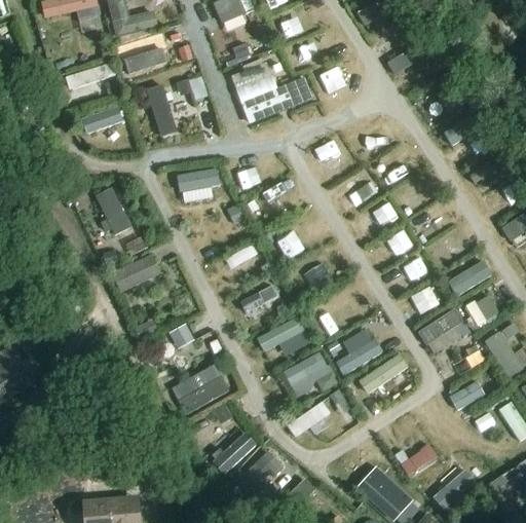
[(50,0),(41,2),(45,17),(77,10),(82,33),(103,28),(97,0),(50,0)]
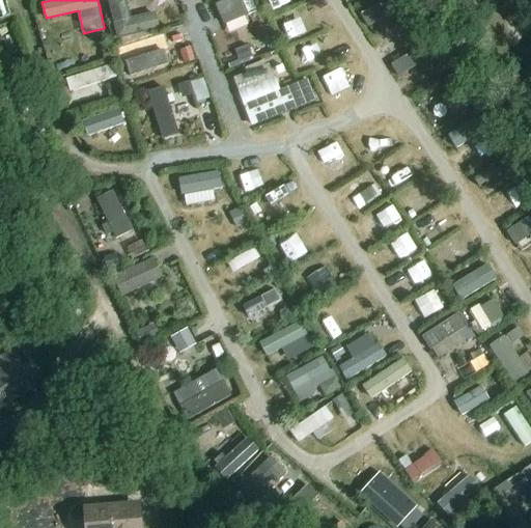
[(109,2),(109,3),(117,37),(157,28),(154,14),(129,19),(124,0),(116,0),(109,2)]
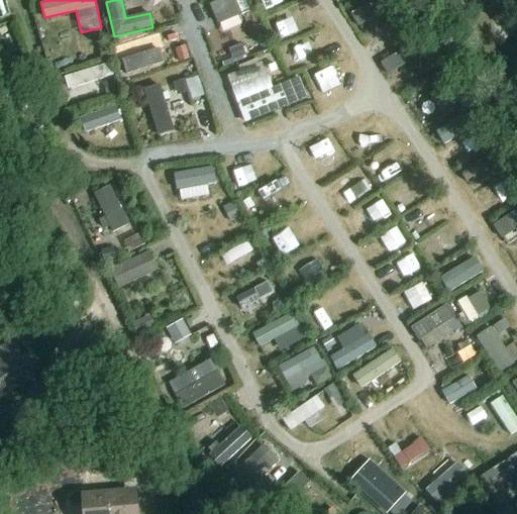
[(215,0),(202,5),(207,18),(230,10),(226,0),(215,0)]
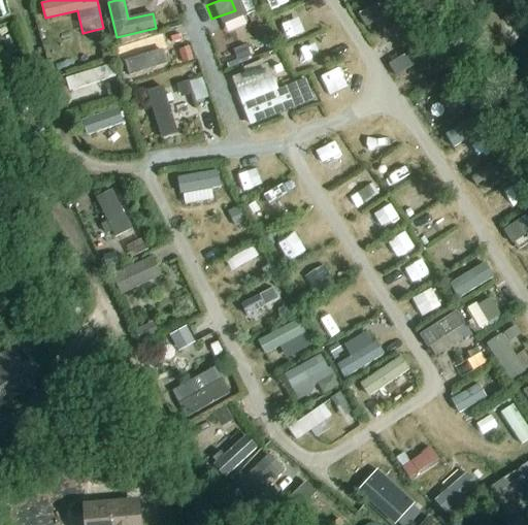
[(380,0),(357,12),(363,25),(396,7),(392,0),(380,0)]
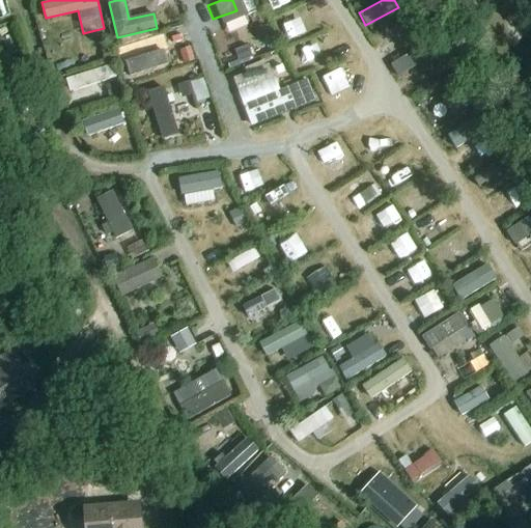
[(291,17),(281,21),(289,40),(300,36),(291,17)]
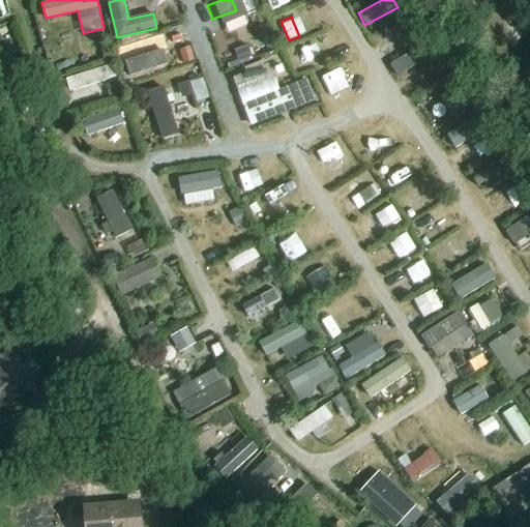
[(282,47),(292,78),(324,66),(353,48),(339,21),(282,47)]
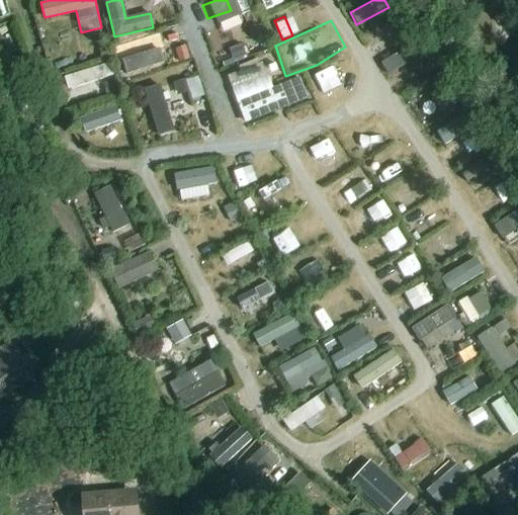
[(258,24),(248,27),(250,35),(261,32),(258,24)]
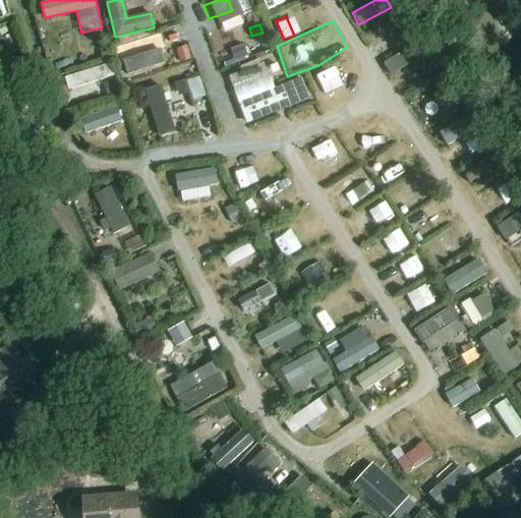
[(237,32),(218,39),(222,50),(242,43),(237,32)]
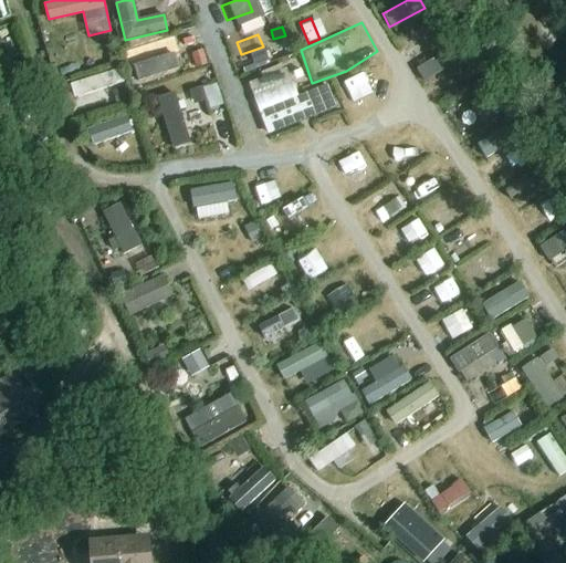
[(133,60),(138,77),(180,65),(176,48),(133,60)]
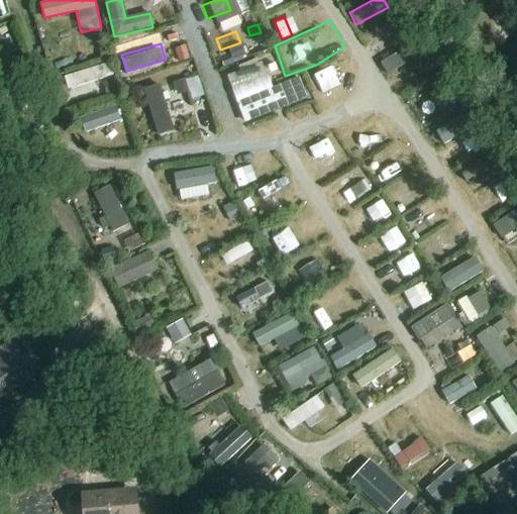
[(108,44),(99,47),(103,61),(112,58),(108,44)]
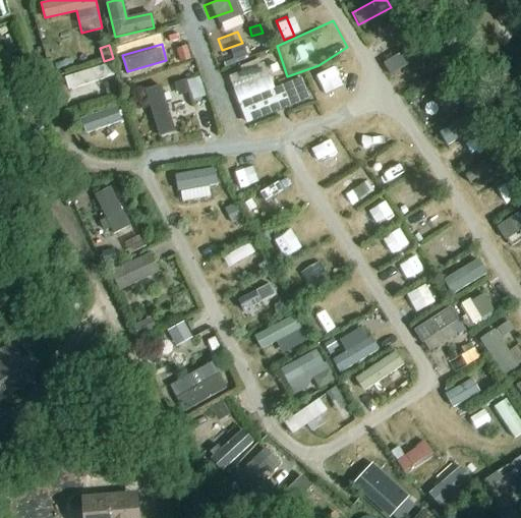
[(103,66),(63,77),(67,92),(107,80),(103,66)]
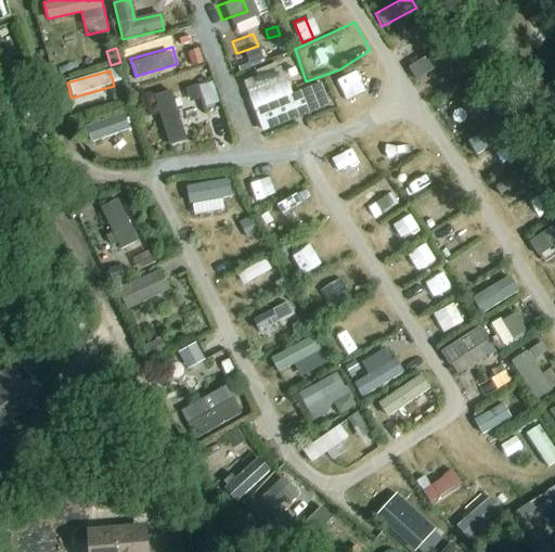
[(483,84),(478,76),(466,84),(472,91),(483,84)]
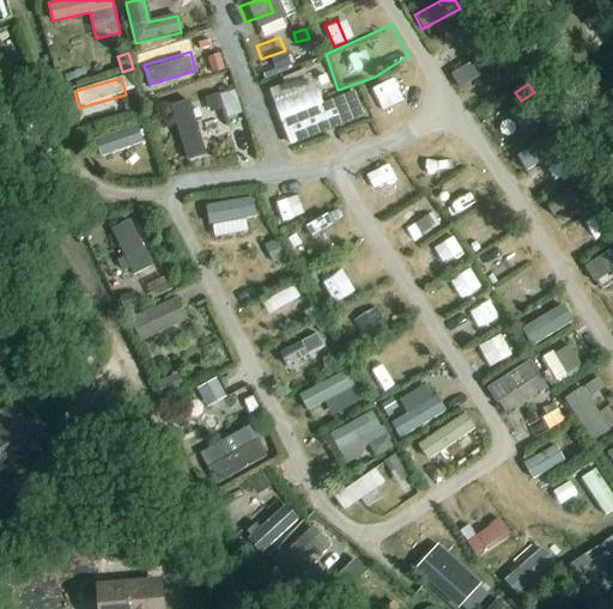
[(354,90),(280,119),(291,145),(365,115),(354,90)]
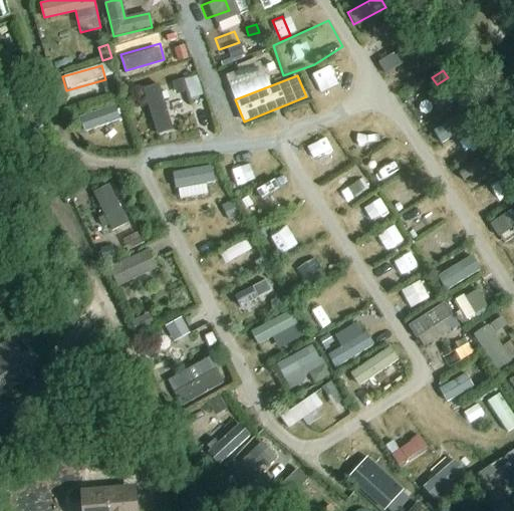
[(115,80),(104,83),(107,94),(118,91),(115,80)]
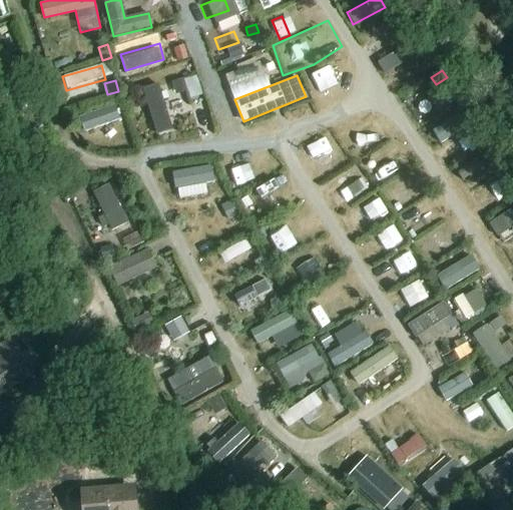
[(185,82),(172,85),(176,97),(188,94),(185,82)]
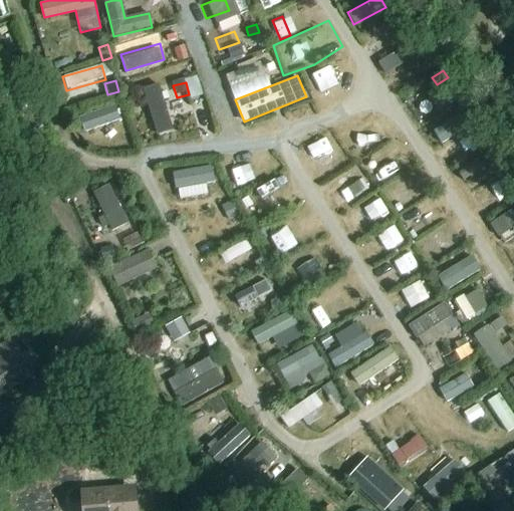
[(164,83),(143,89),(156,136),(177,130),(164,83)]
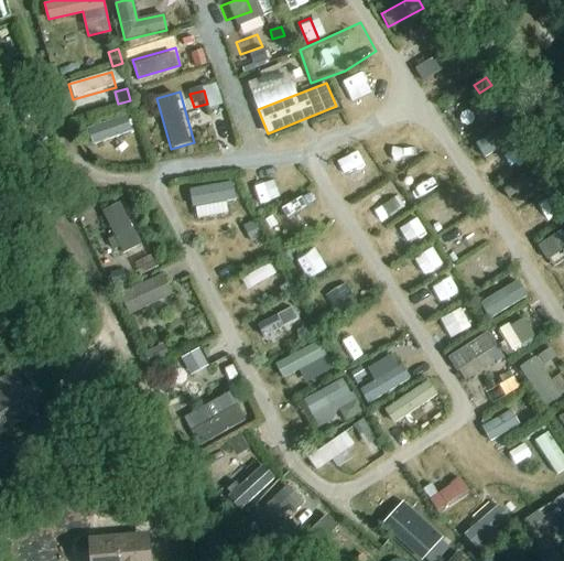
[(96,139),(134,125),(128,109),(89,123),(96,139)]
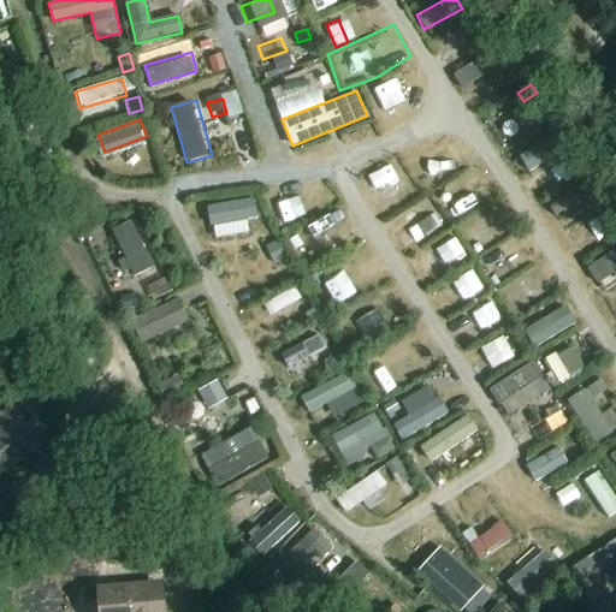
[(249,231),(249,217),(256,217),(255,197),(209,200),(211,233),(249,231)]
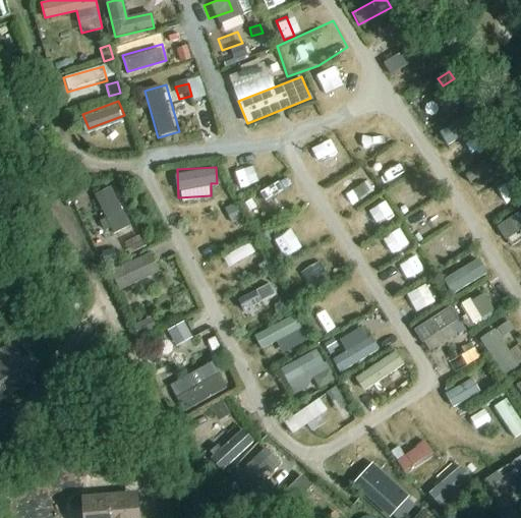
[(95,194),(114,235),(131,227),(112,186),(95,194)]
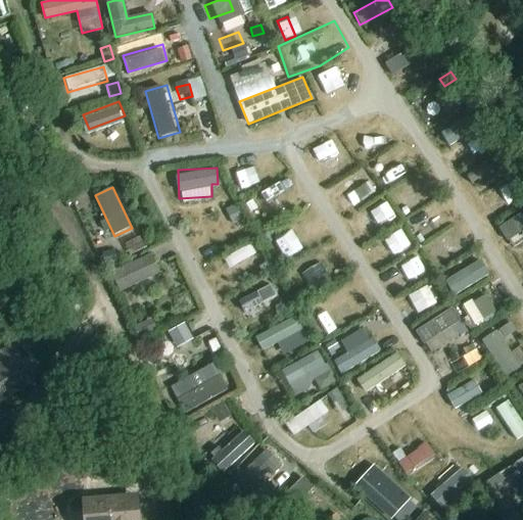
[(233,225),(245,219),(237,203),(226,209),(233,225)]
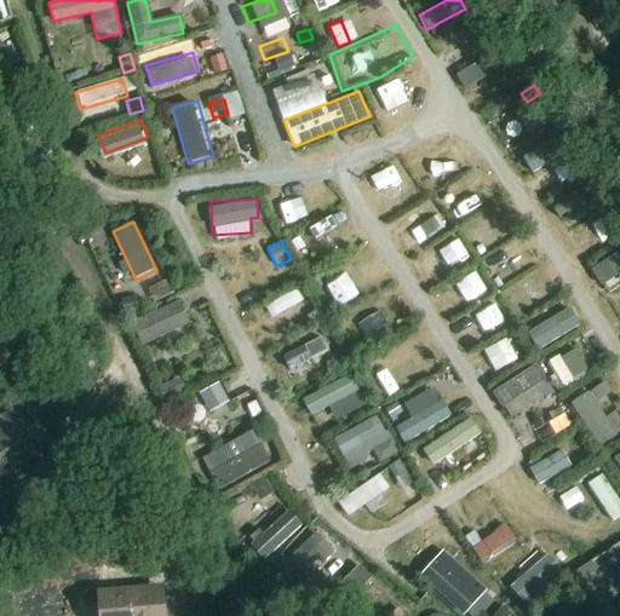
[(619,249),(592,268),(602,282),(619,270),(619,249)]
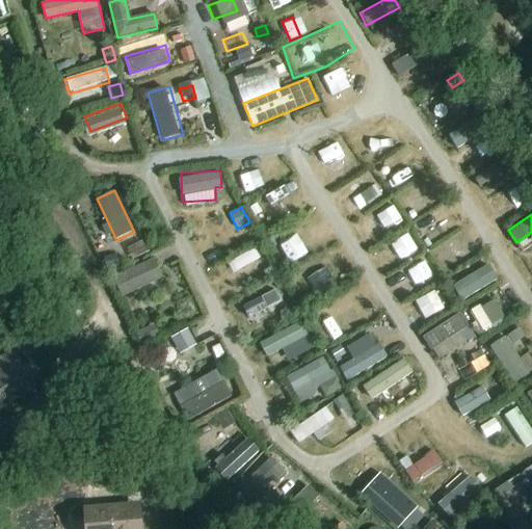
[(128,244),(132,256),(149,249),(144,238),(128,244)]
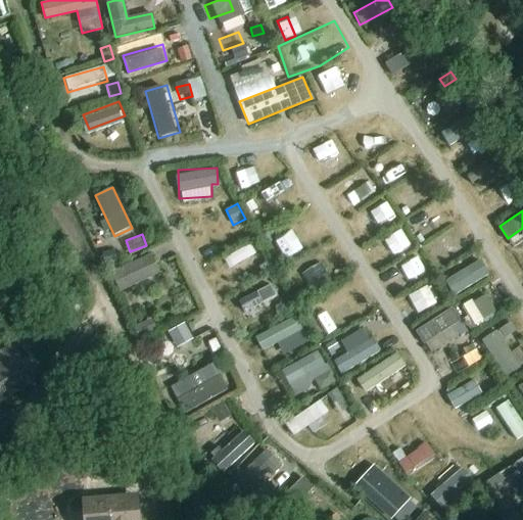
[(114,251),(102,254),(104,264),(116,262),(114,251)]
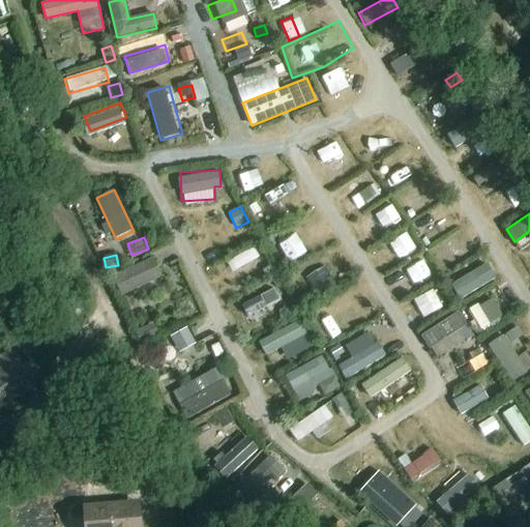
[(154,257),(113,276),(122,295),(164,275),(154,257)]
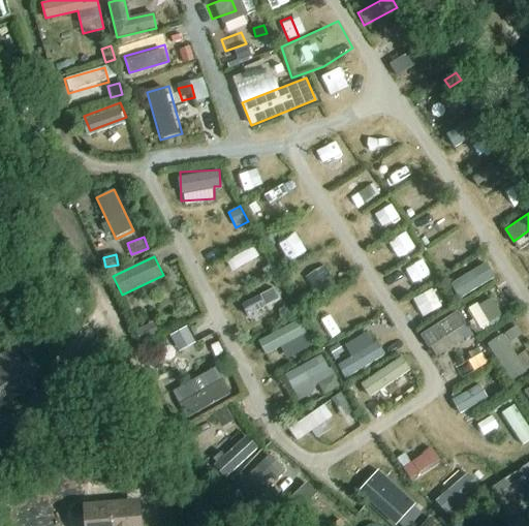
[(486,261),(448,283),(458,298),(495,277),(486,261)]
